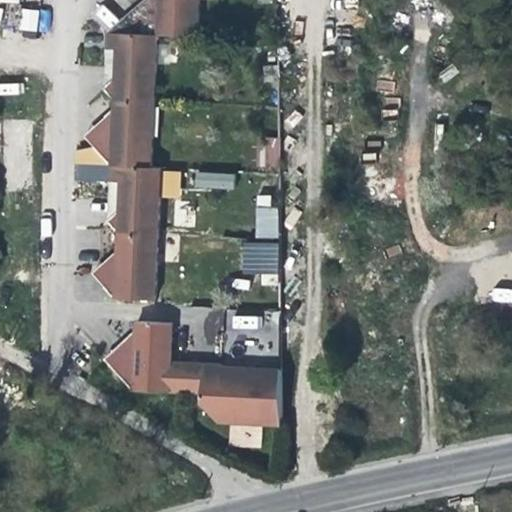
[(118,301),(157,302),(162,171),(152,170),(159,39),(196,40),(198,0),(151,0),(110,38),(109,53),(119,54),(118,82),(107,94),(117,104),(116,114),(88,139),(114,168),(113,184),(123,185),(122,213),(111,223),(121,234),(120,252),(95,276),(118,301)]
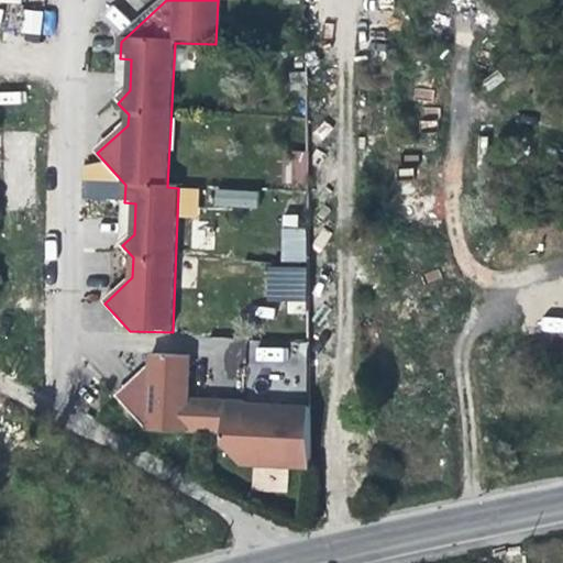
[(50,12),(26,11),(25,34),(48,34),(50,12)]
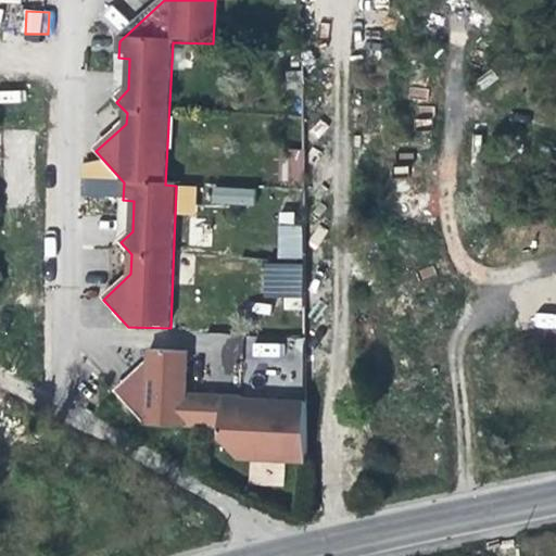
[(0,101),(23,101),(23,90),(0,90),(0,101)]
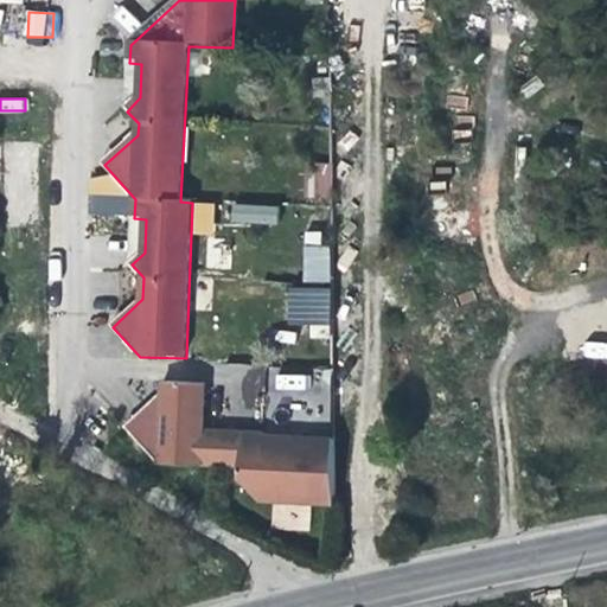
[(330,198),(332,164),(310,163),(308,198),(330,198)]
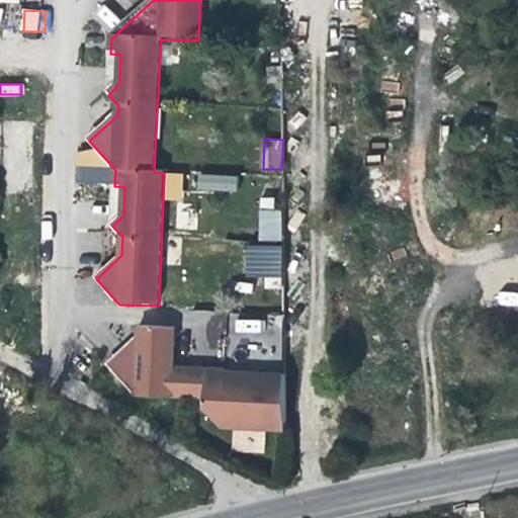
[(237,190),(237,174),(196,174),(196,190),(237,190)]
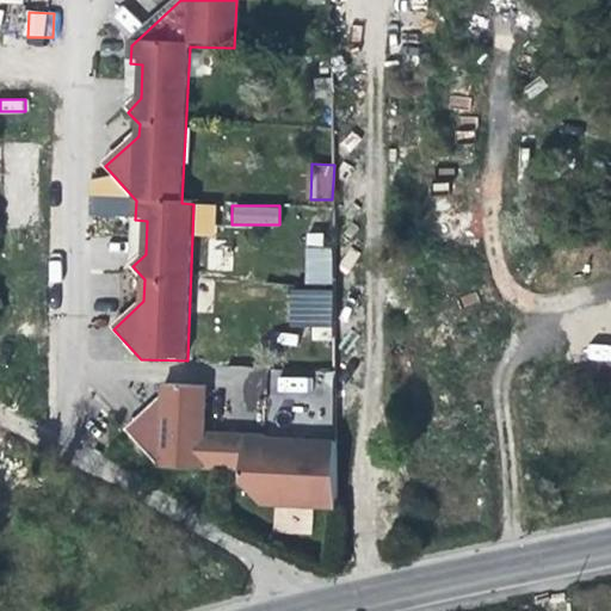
[(303,248),(304,285),(333,284),(332,247),(303,248)]
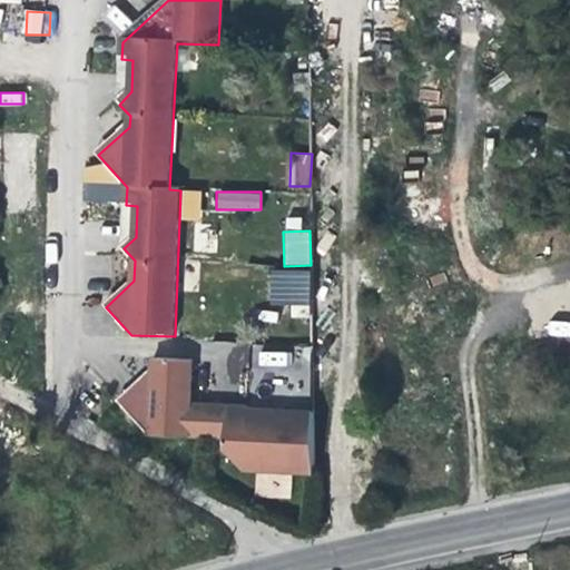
[(311,303),(308,269),(267,271),(268,305),(311,303)]
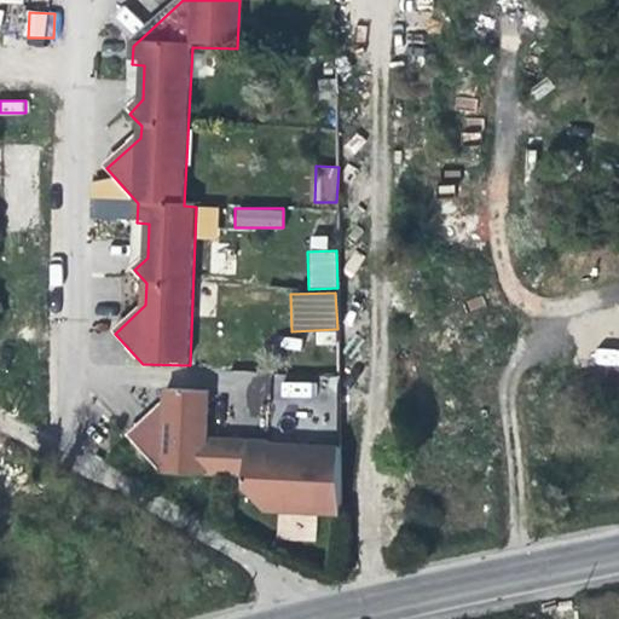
[(618,365),(618,348),(595,347),(594,364),(618,365)]
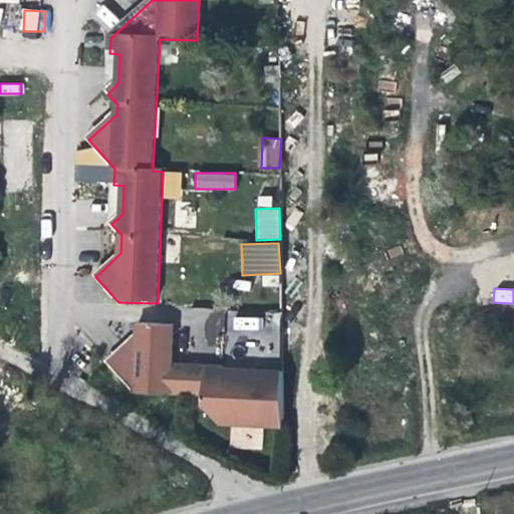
[(233,329),(259,329),(259,317),(233,317),(233,329)]
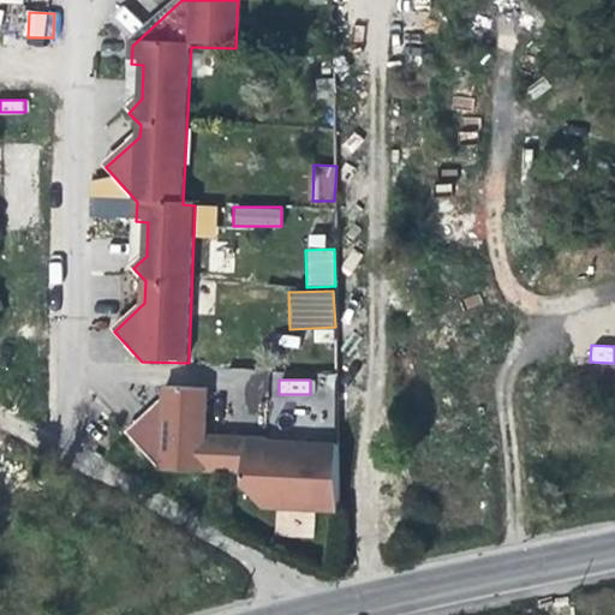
[(339,511),(338,446),(269,443),(269,441),(209,440),(212,390),(168,389),(168,399),(131,435),(163,471),(246,473),(245,487),(266,508),(294,509),(296,502),(314,503),(312,509),(339,511)]
